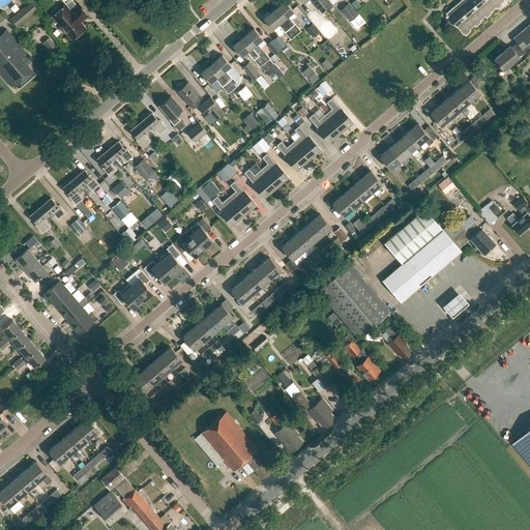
[(320,0),(316,0),(314,3),(322,12),(327,8),(320,0)]
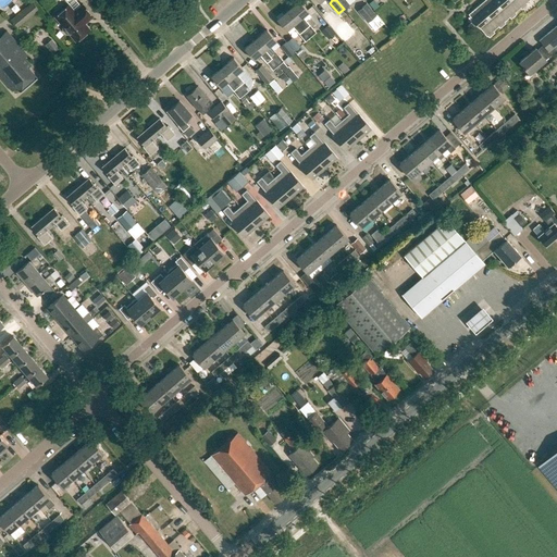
[(483,0),(468,13),(471,17),(487,36),(487,35),(489,37),(495,32),(493,31),(498,26),(500,27),(506,23),(504,21),(509,16),(511,17),(517,13),(515,11),(520,7),(522,9),(528,3),(527,2),(528,0),(483,0)]
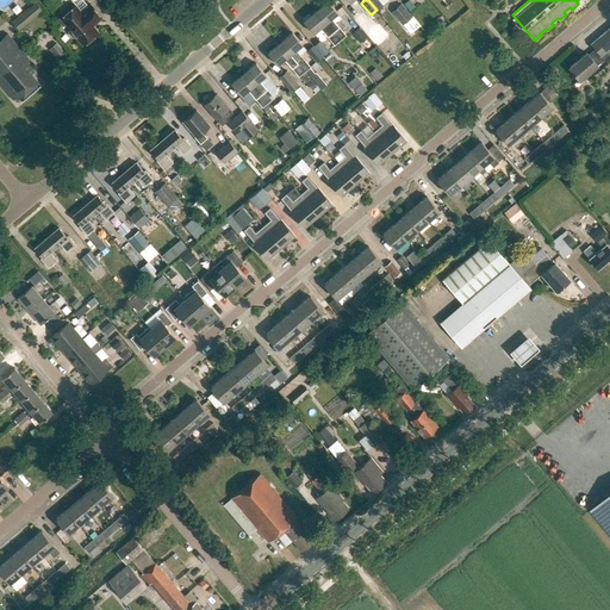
[(328,1),(316,11),(325,23),(331,29),(341,41),(346,36),(331,18),(338,13),(328,1)]
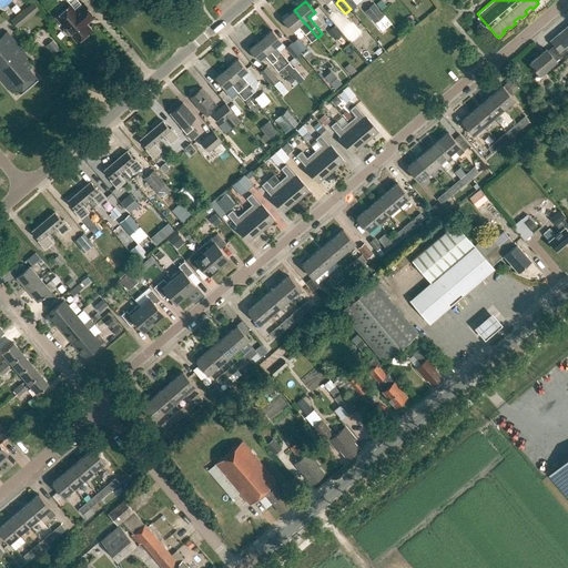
[(11,20),(18,28),(40,9),(33,2),(11,20)]
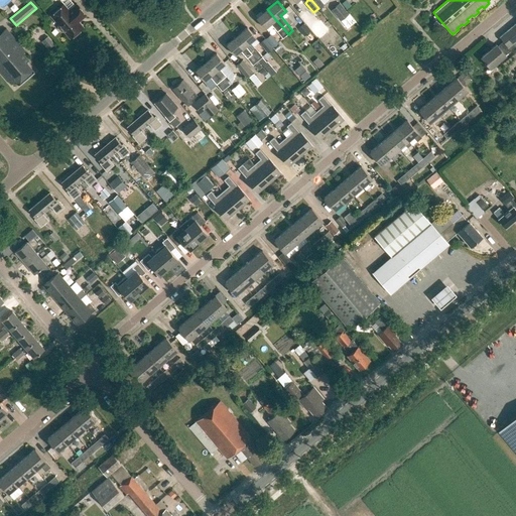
[(340,3),(332,9),(341,20),(349,13),(340,3)]
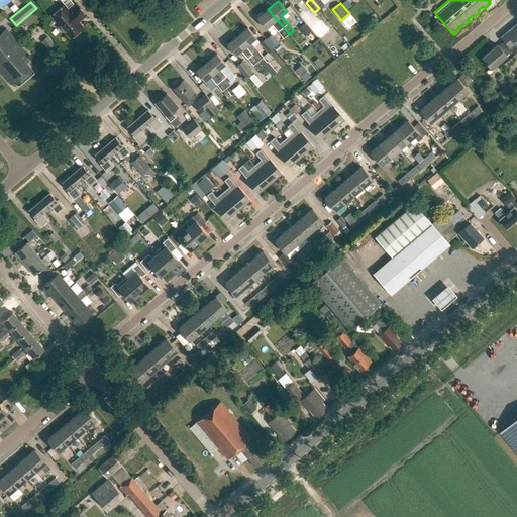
[(59,24),(59,27),(62,31),(65,31),(71,38),(84,27),(79,21),(87,15),(77,4),(70,10),(65,4),(50,15),(59,24)]
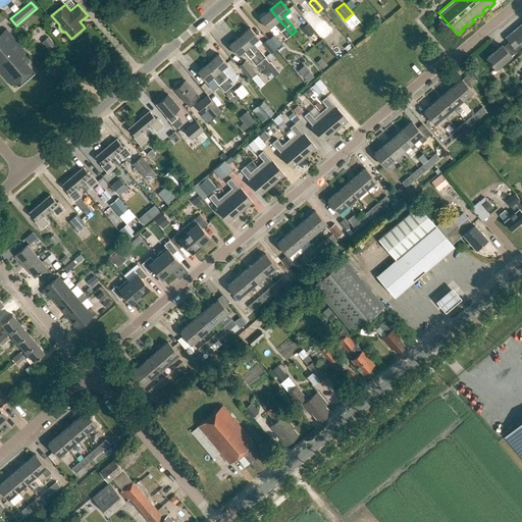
[(270,9),(260,18),(268,29),(274,23),(278,29),(286,39),(292,35),(283,24),(278,19),(270,9)]
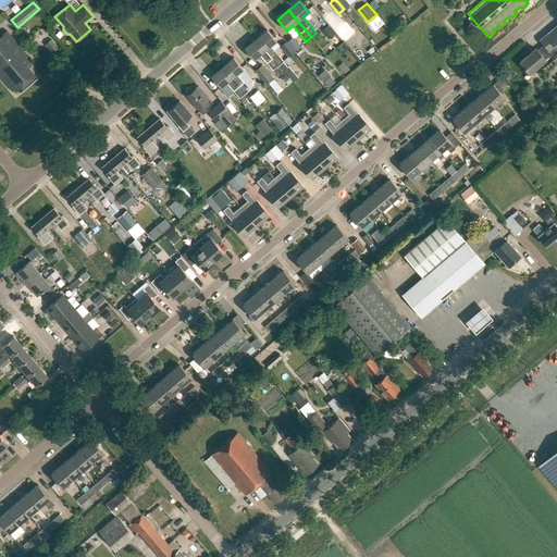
[(329,11),(323,16),(330,24),(335,20),(329,11)]
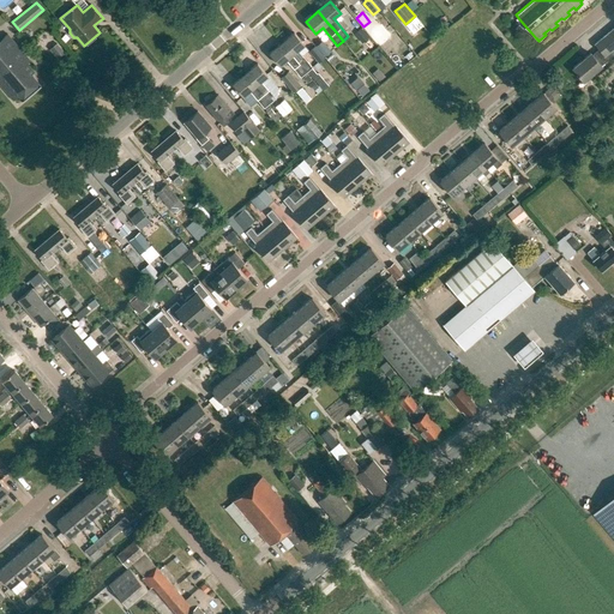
[(415,16),(405,24),(414,34),(423,26),(415,16)]
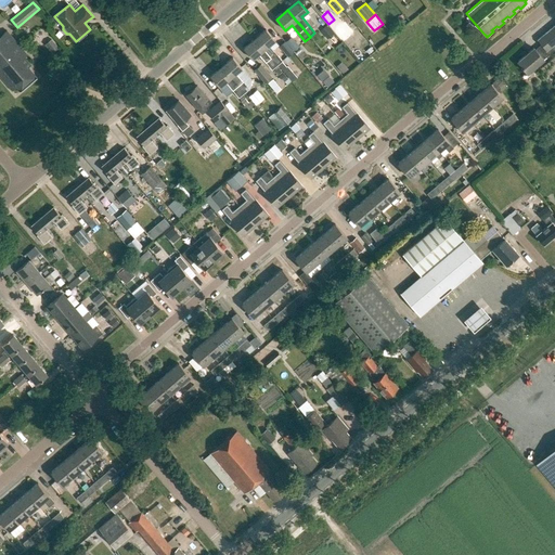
[(533,48),(518,61),(528,73),(544,59),(543,59),(554,50),(552,47),(554,43),(554,24),(538,39),(543,44),(537,50),(533,48)]
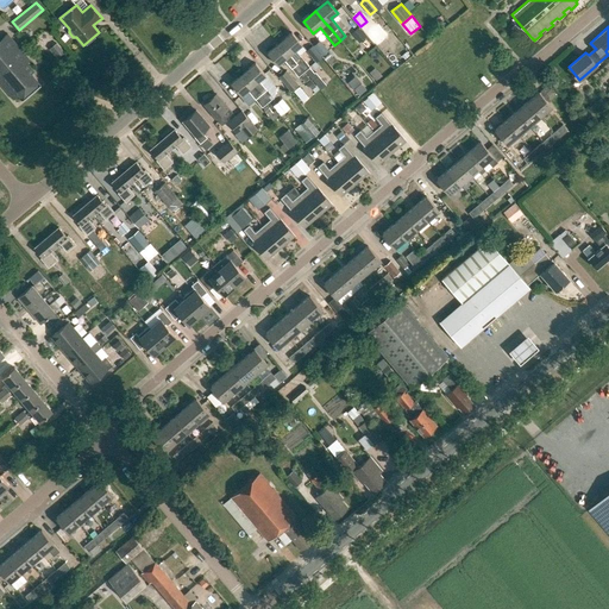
[(359,29),(352,33),(359,43),(366,37),(359,29)]
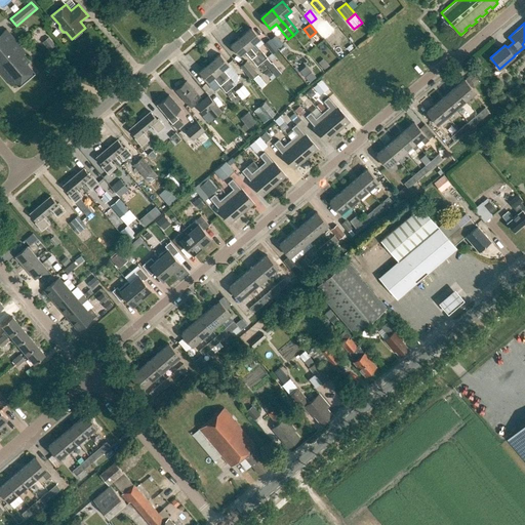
[(251,28),(241,37),(264,62),(267,58),(268,57),(254,43),(260,38),(251,28)]
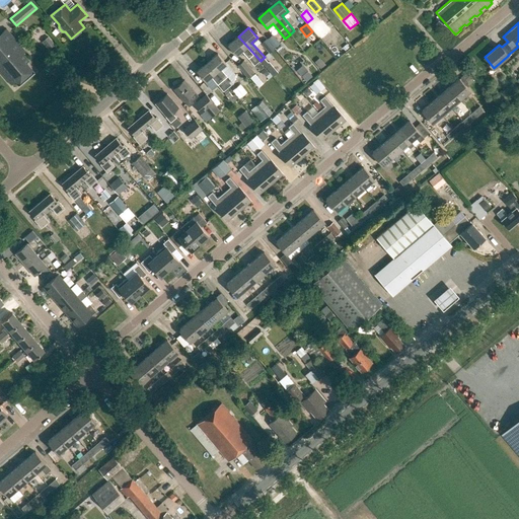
[(28,61),(23,54),(25,52),(5,28),(0,32),(0,70),(11,84),(16,80),(19,84),(33,71),(26,63),(28,61)]
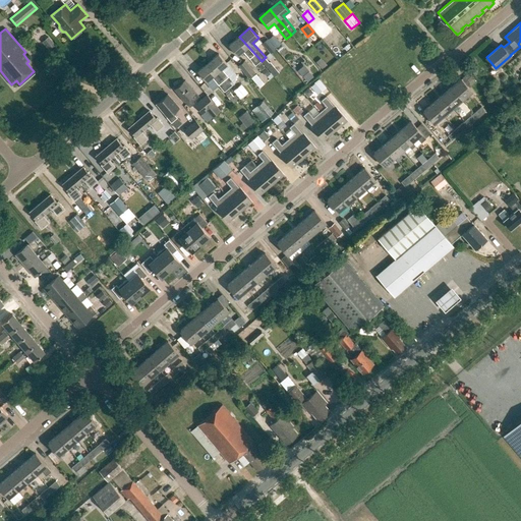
[(48,37),(42,42),(48,50),(54,45),(48,37)]
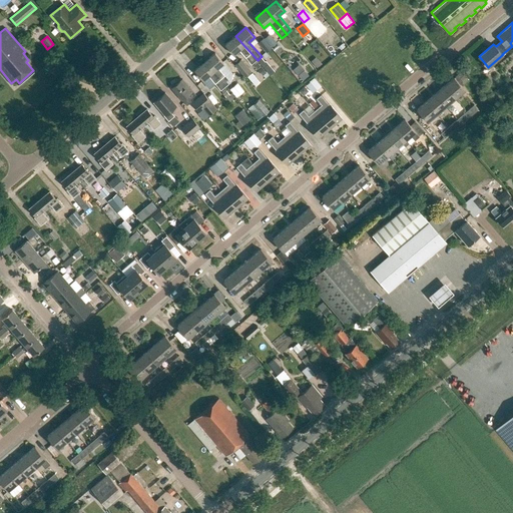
[(251,65),(258,60),(235,36),(225,44),(233,55),(239,49),(244,54),(243,55),(251,65)]
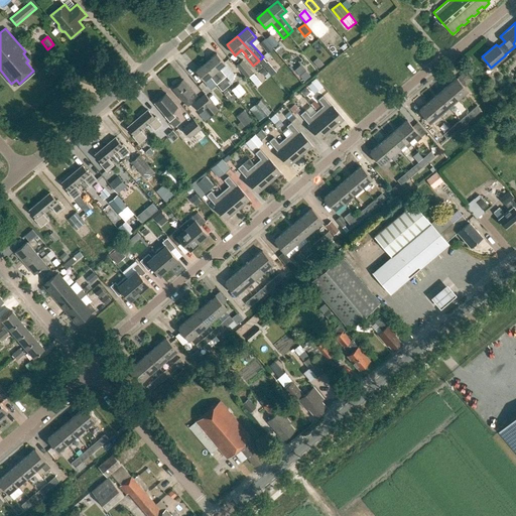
[(258,41),(267,51),(272,46),(263,36),(258,41)]
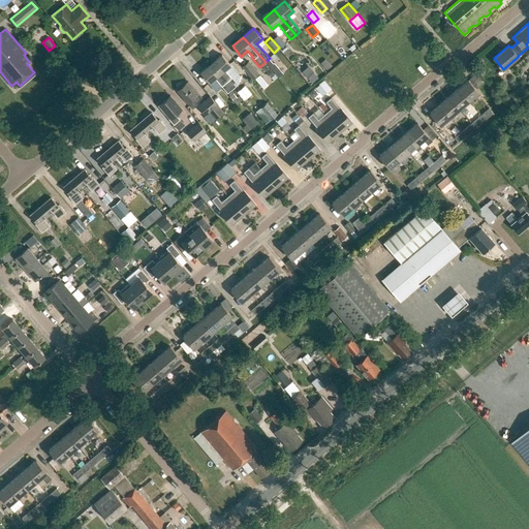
[(211,64),(220,74),(230,65),(221,55),(211,64)]
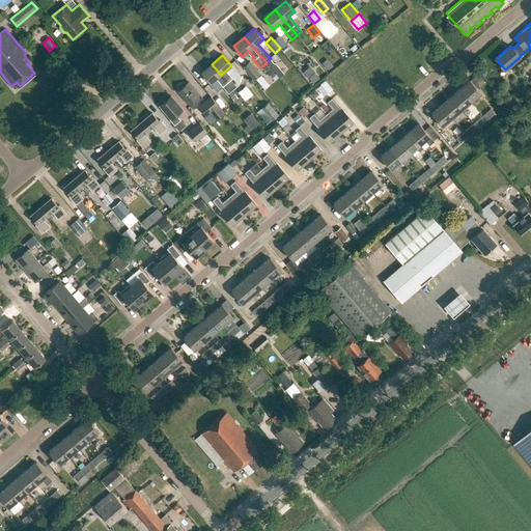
[(274,64),(270,59),(267,62),(279,78),(284,75),(275,63),(274,64)]
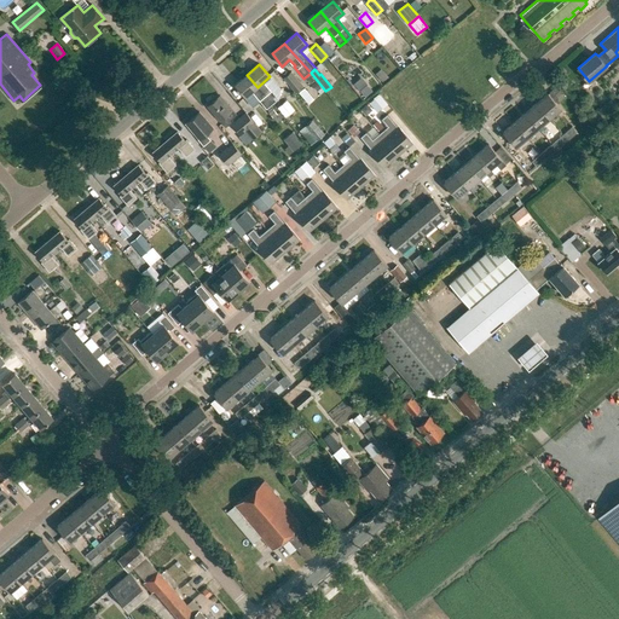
[(289,70),(281,76),(294,92),(301,85),(289,70)]
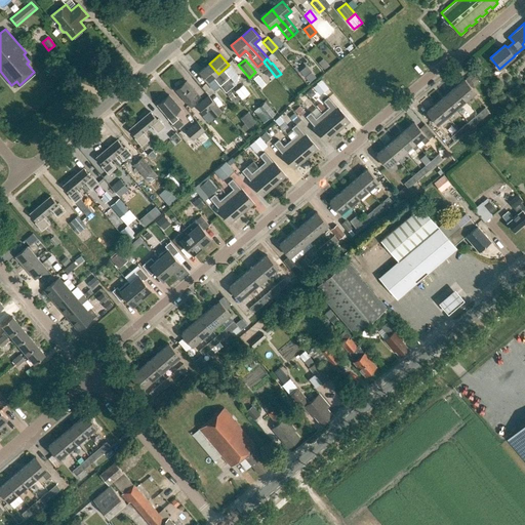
[(325,59),(320,64),(325,70),(330,66),(325,59)]
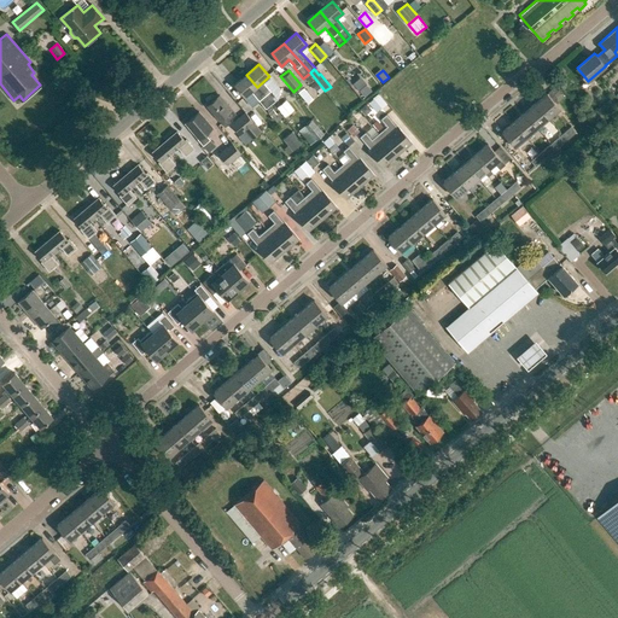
[(267,109),(273,117),(278,114),(272,105),(278,99),(268,88),(262,93),(257,87),(246,75),(234,85),(244,97),(251,91),(257,97),(256,98),(266,110),(267,109)]
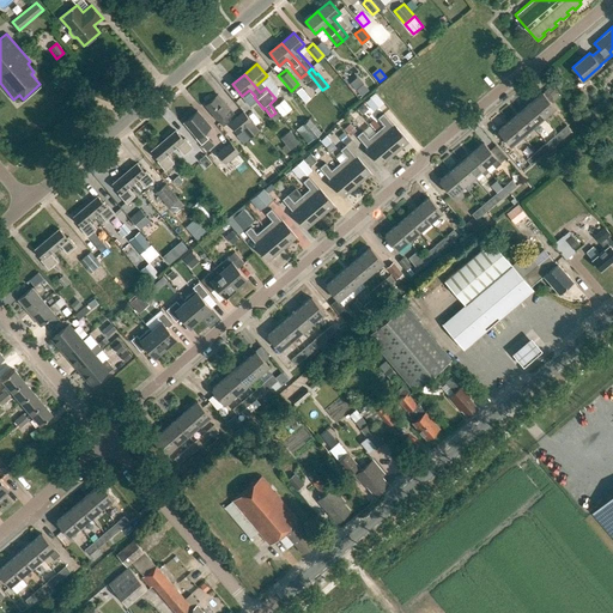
[(364,84),(357,90),(363,96),(369,91),(364,84)]
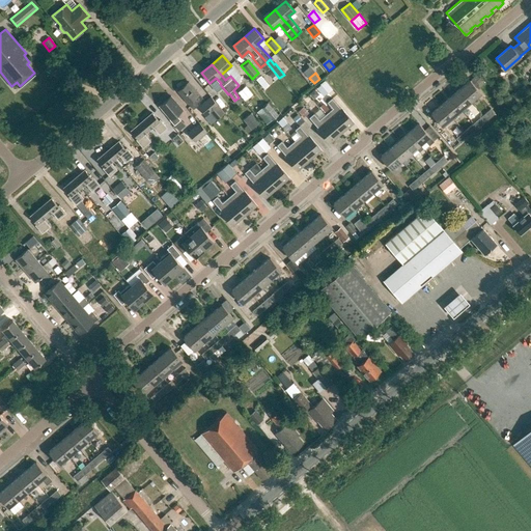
[(261,76),(257,80),(264,89),(270,85),(261,76)]
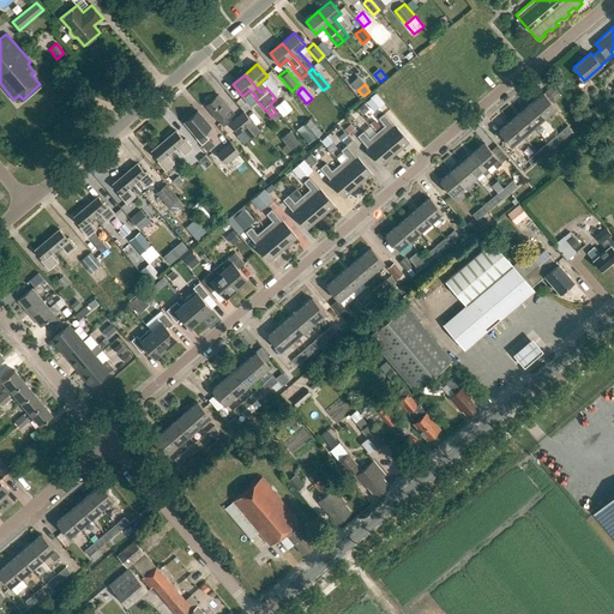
[(533,102),(546,116),(557,108),(543,92),(533,102)]
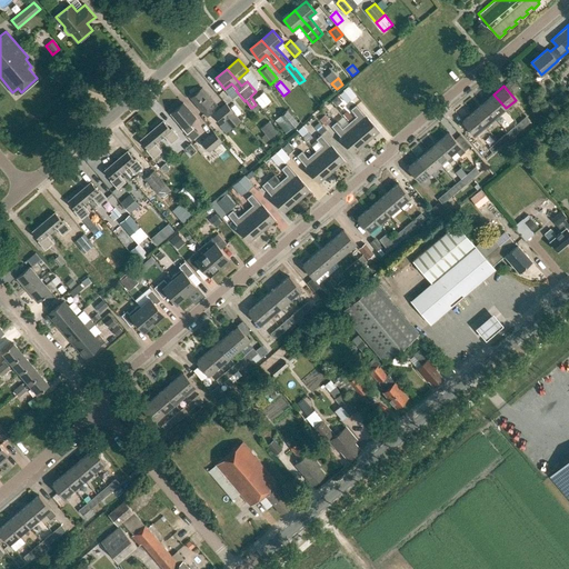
[(202,88),(190,98),(207,118),(212,112),(210,110),(217,106),(202,88)]
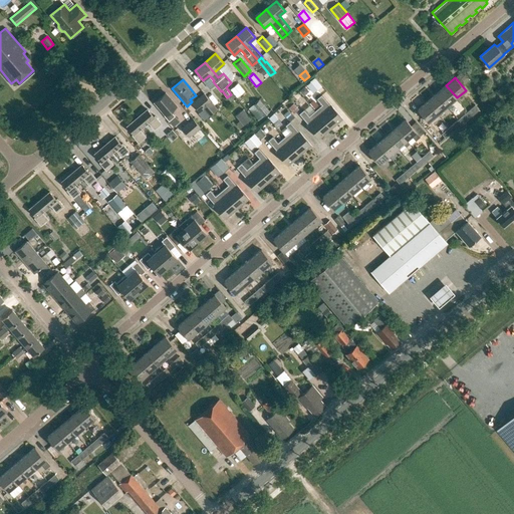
[(313,92),(317,89),(310,81),(306,84),(313,92)]
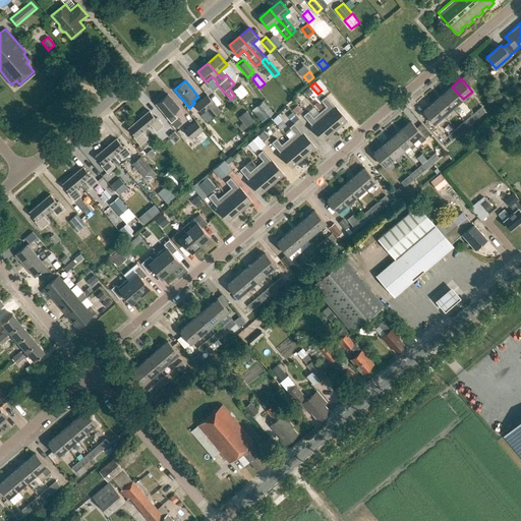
[(520,88),(516,82),(499,97),(504,103),(520,88)]
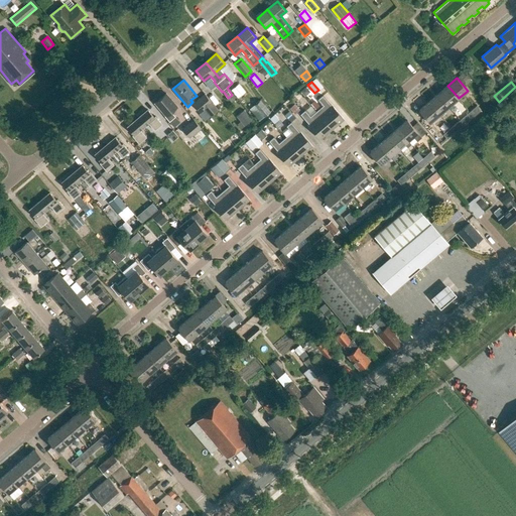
[(238,85),(231,91),(237,98),(244,92),(238,85)]
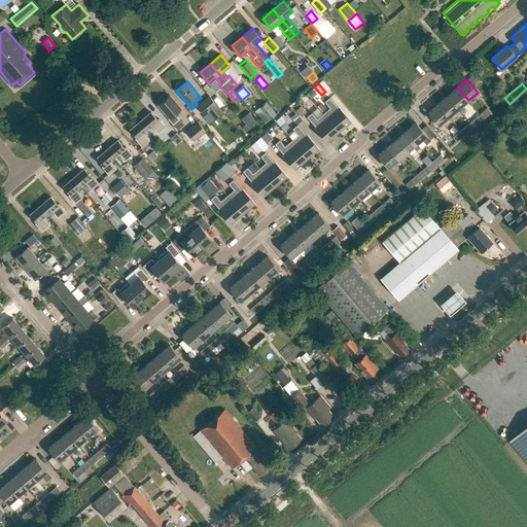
[(448,96),(458,108),(468,100),(457,88),(448,96)]
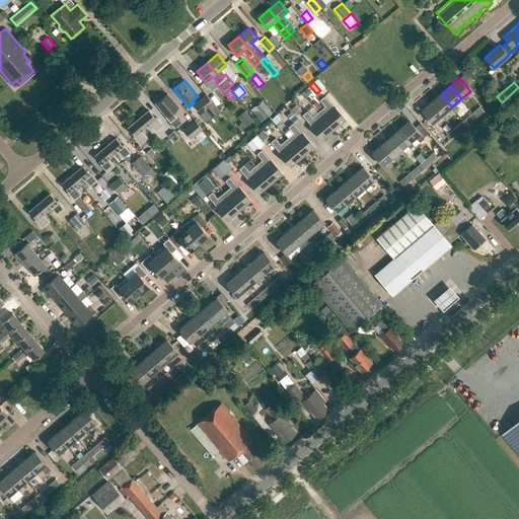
[(178,107),(167,94),(156,104),(166,117),(165,118),(170,123),(176,118),(172,113),(178,107)]
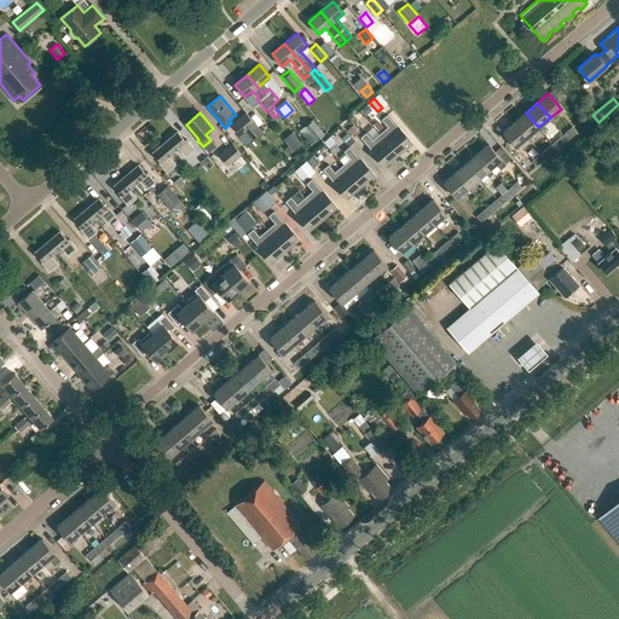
[(230,125),(239,136),(243,131),(250,139),(260,132),(243,113),(230,125)]
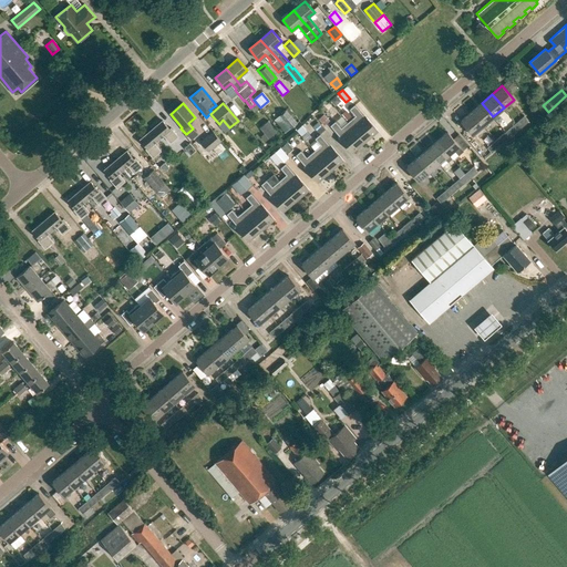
[(472,111),(484,125),(493,116),(482,103),(472,111)]
